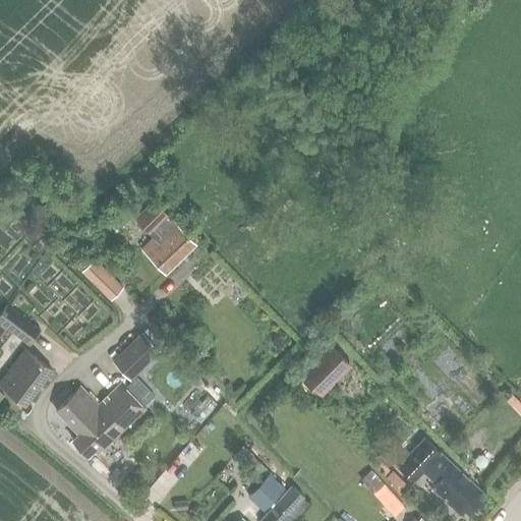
[(164,275),(195,245),(152,200),(134,217),(155,237),(140,250),(164,275)]
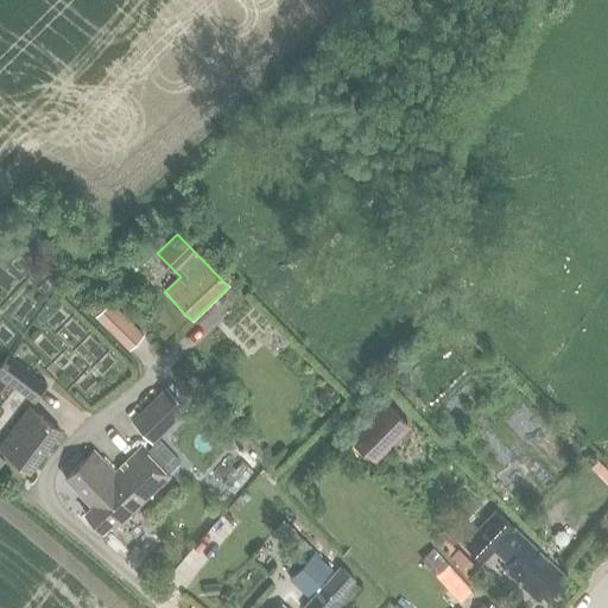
[(112,299),(97,314),(131,347),(145,331),(112,299)]
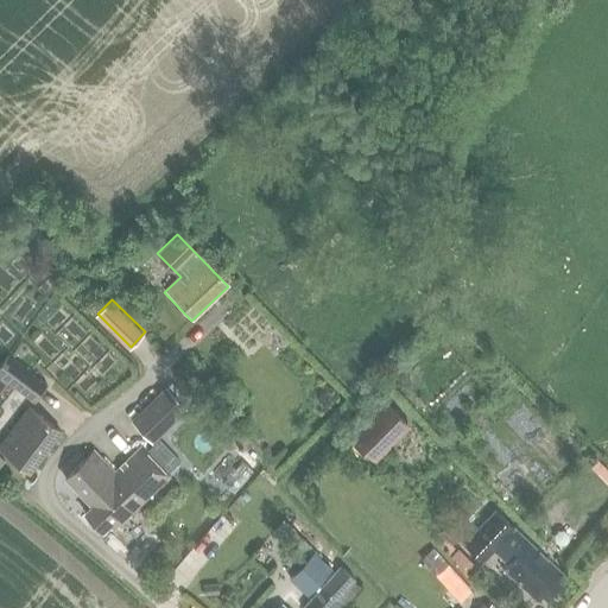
[(11,354),(0,367),(0,374),(37,403),(50,385),(11,354)]
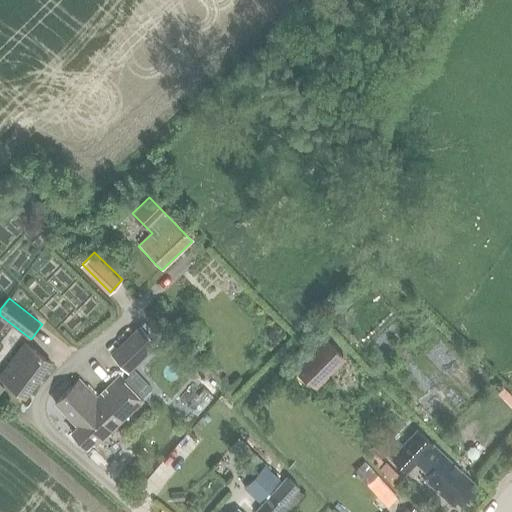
[(139,326),(110,354),(129,373),(158,345),(139,326)]
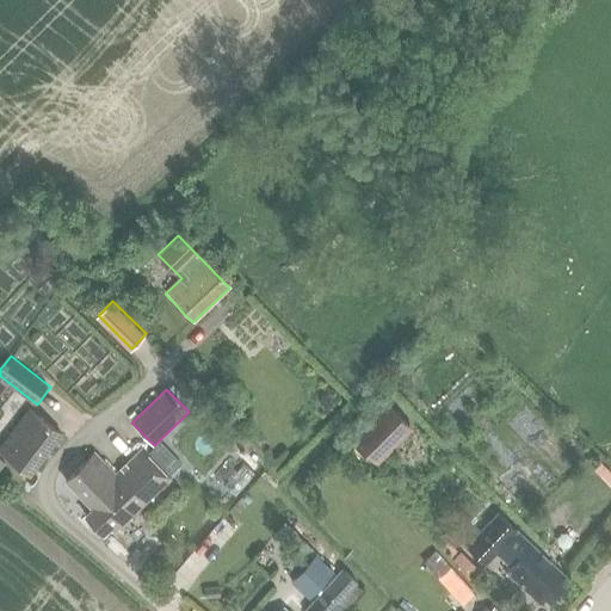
[(390,399),(353,436),(381,462),(417,426),(390,399)]
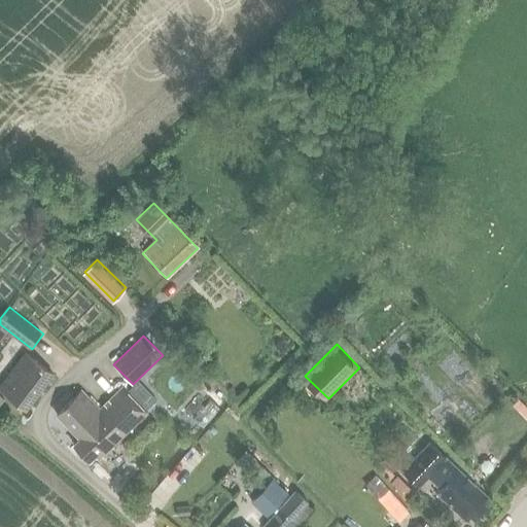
[(0,383),(21,406),(51,376),(29,351),(0,378),(0,383)]
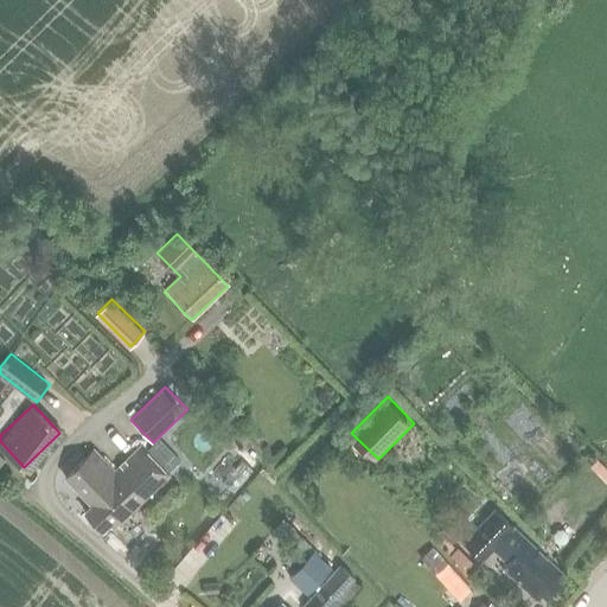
[(113,528),(167,477),(140,447),(114,473),(94,451),(65,479),(91,506),(84,513),(102,531),(109,524),(113,528)]
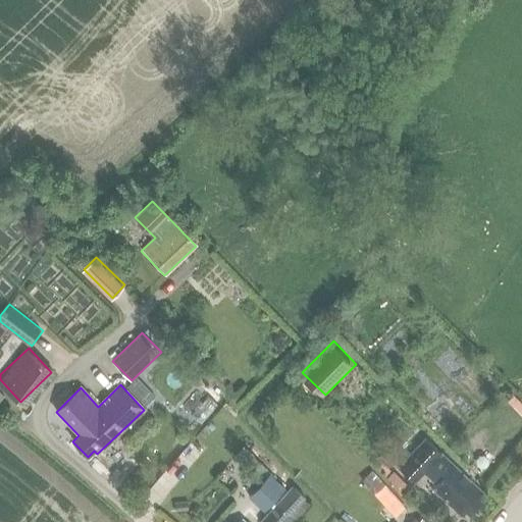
[(482,493),(431,446),(425,439),(399,467),(414,482),(423,472),(435,483),(431,488),(461,516),(465,512),(471,517),(483,504),(478,499),(482,493)]
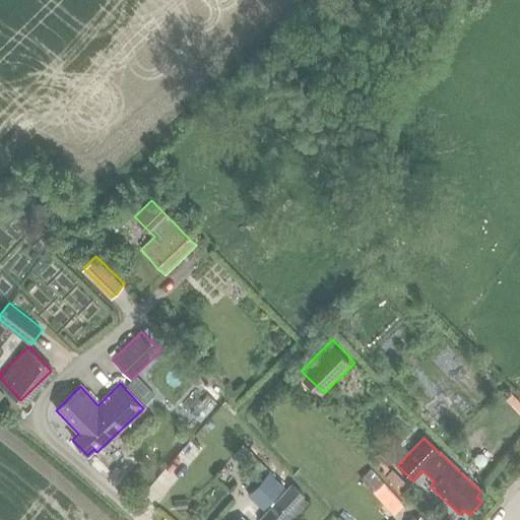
[(244,443),(237,451),(246,459),(253,452),(244,443)]
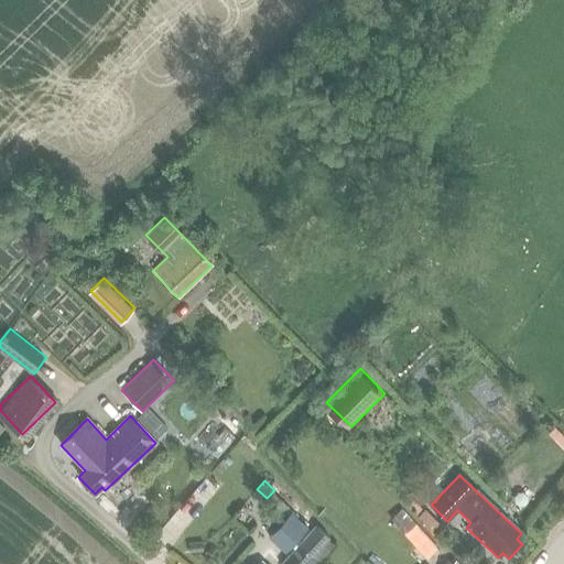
[(427,560),(437,550),(400,510),(390,520),(427,560)]
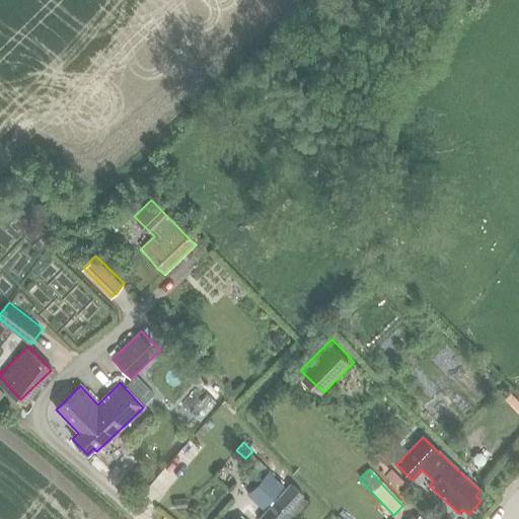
[(268,471),(245,494),(262,509),(284,487),(268,471)]
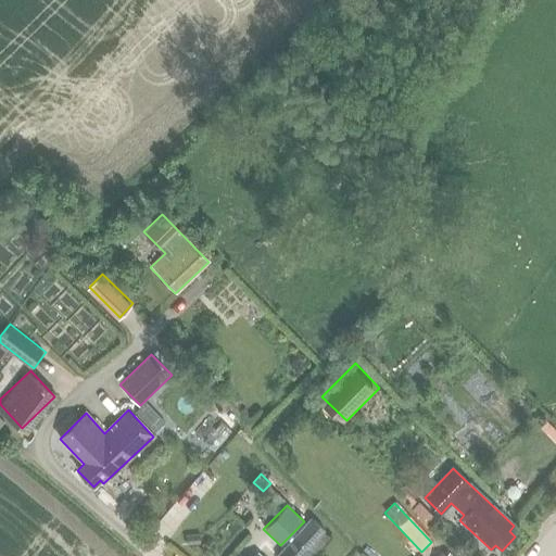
[(313,517),(277,555),(308,555),(311,554),(306,550),(325,529),(313,517)]
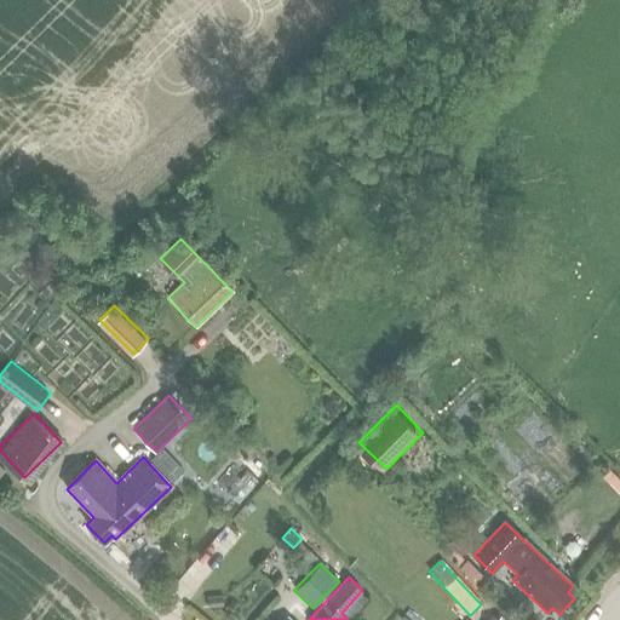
[(222,596),(207,598),(208,608),(223,607),(222,596)]
